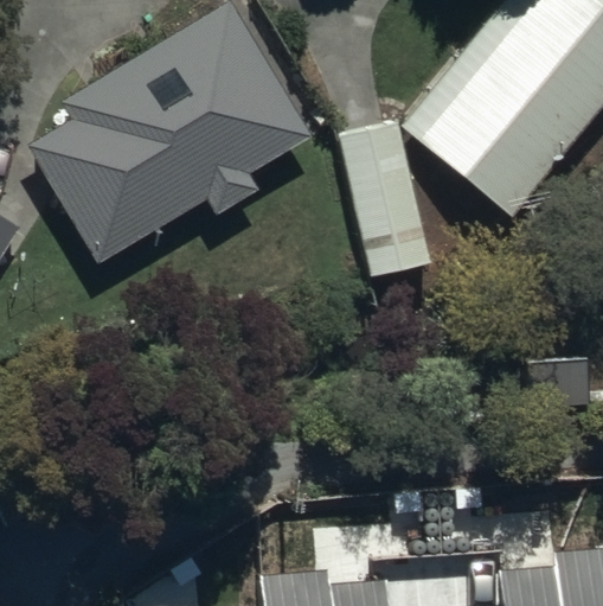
[(513,212),(602,100),(602,8),(591,0),(501,0),(403,123),(513,212)]
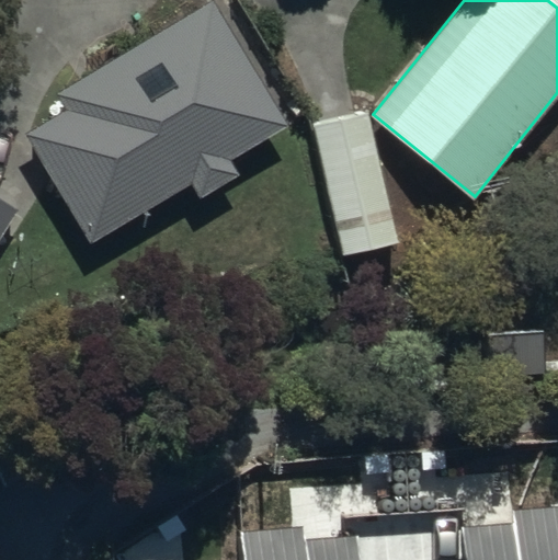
[(284,121),(211,2),(53,101),(59,111),(24,133),(94,244),(192,183),(201,198),(242,172),(231,155),(284,121)]
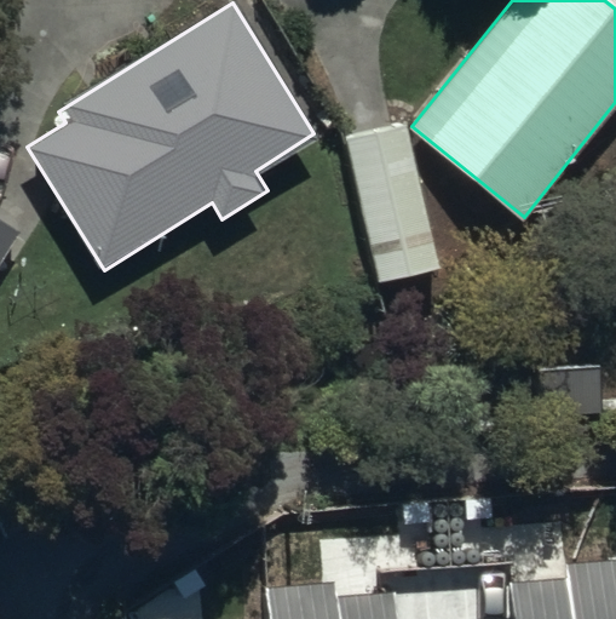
[(439,269),(403,121),(344,136),(379,284),(439,269)]
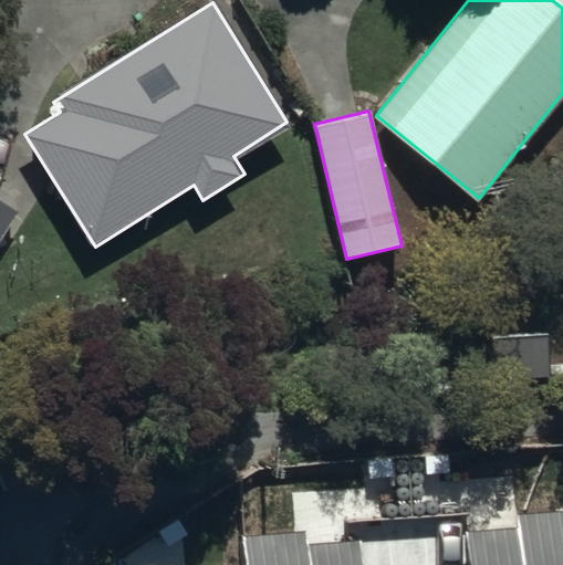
[(0,233),(17,209),(0,198),(0,233)]
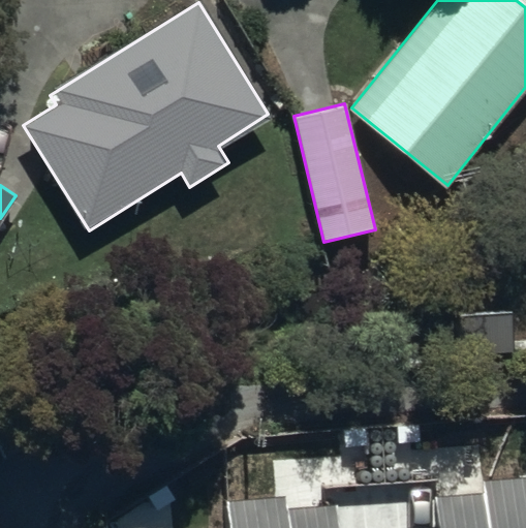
[(525,477),(486,482),(487,492),(437,496),(439,527),(525,527),(525,477)]
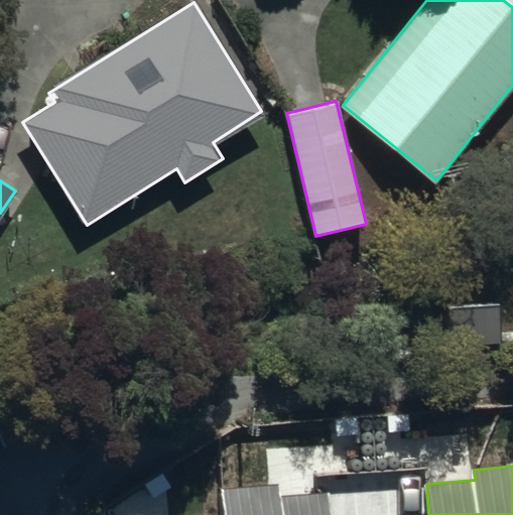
[(330,514),(329,497),(280,500),(278,485),(222,489),(224,514),(330,514)]
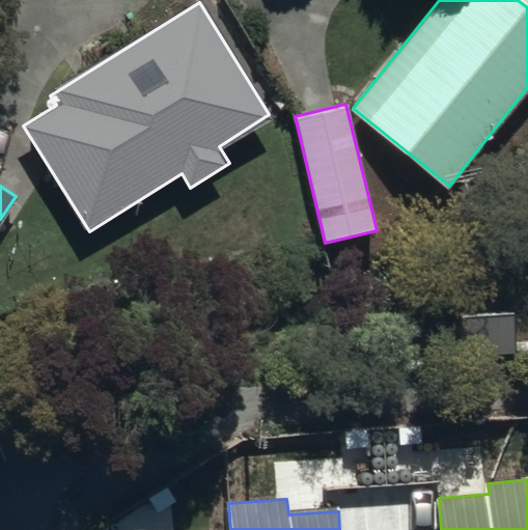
All buildings are outlined.
